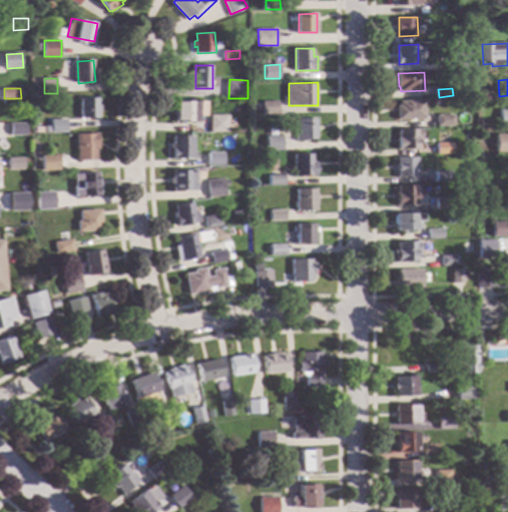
[(100,104),(103,104),(103,110),(99,110),(100,117),(82,117),(81,98),(99,97),(100,104)]
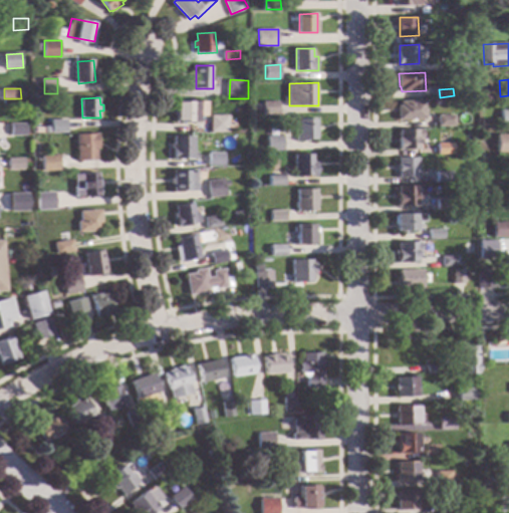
[(280,114),(265,114),(265,101),(280,100),(280,114)]
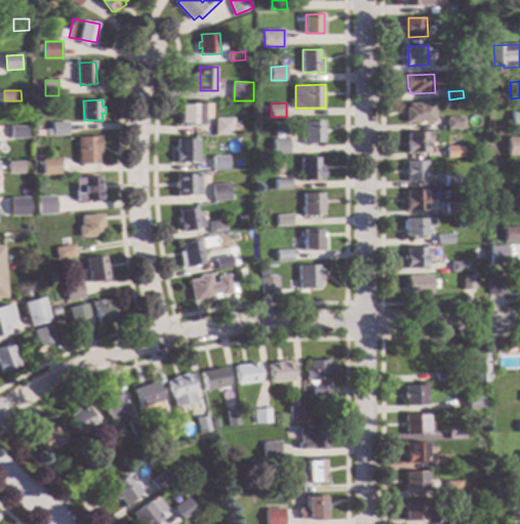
[(436,121),(408,122),(408,108),(410,108),(410,104),(435,103),(436,121)]
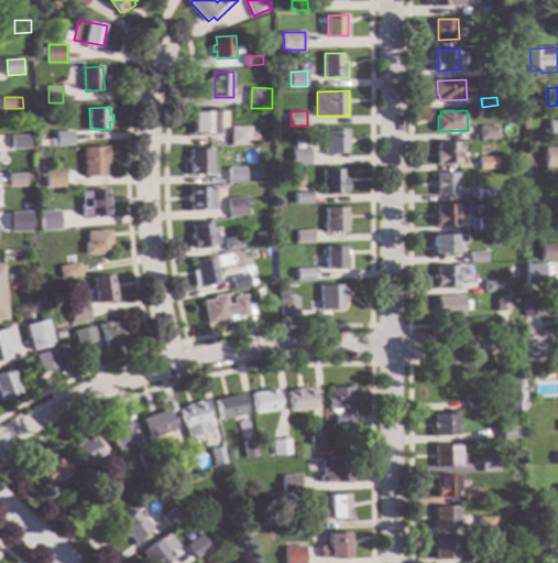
[(230,127),(222,127),(222,133),(196,133),(196,111),(230,111),(230,127)]
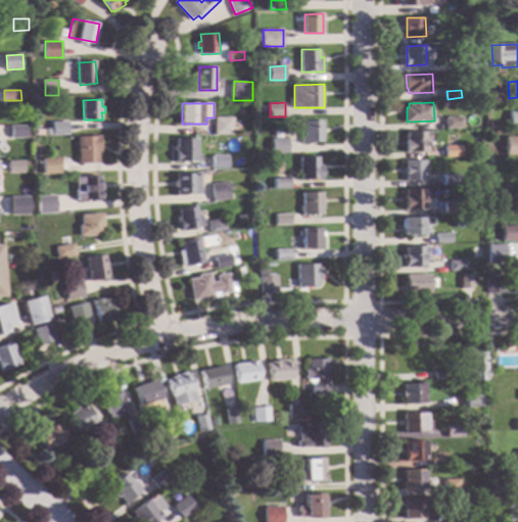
[(235,134),(218,134),(218,117),(235,116),(235,134)]
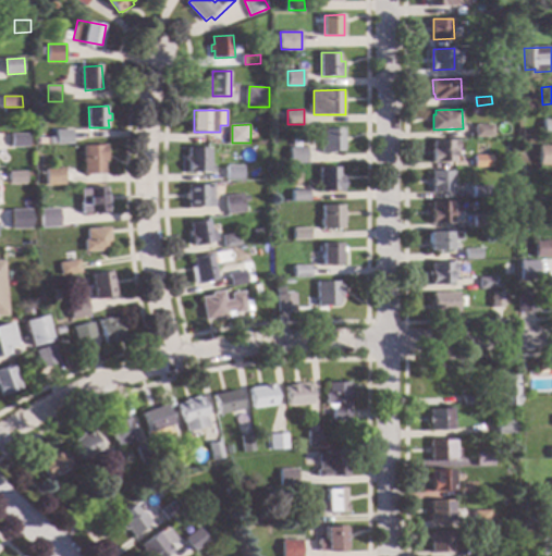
[(494,135),(477,136),(477,124),(494,124),(494,135)]
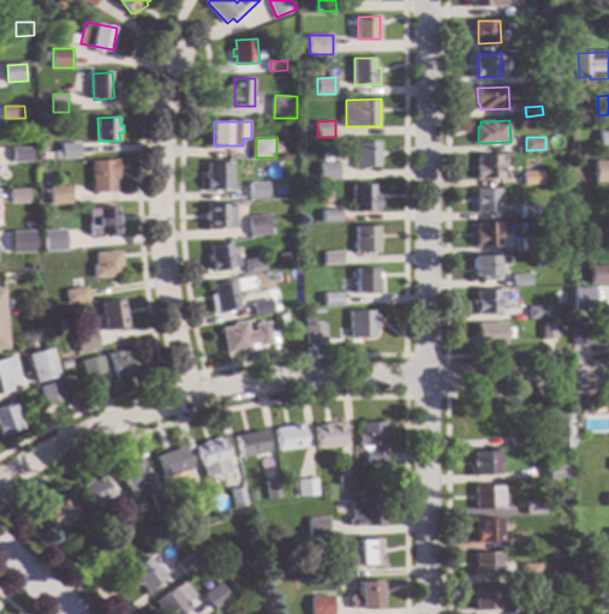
[(82,158),(64,158),(64,142),(82,142),(82,158)]
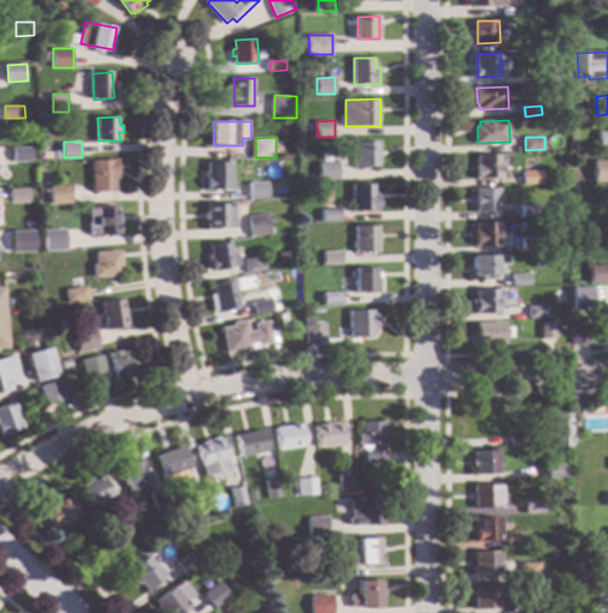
[(380,166),(371,166),(371,168),(356,168),(356,155),(359,155),(357,142),(380,142),(380,166)]
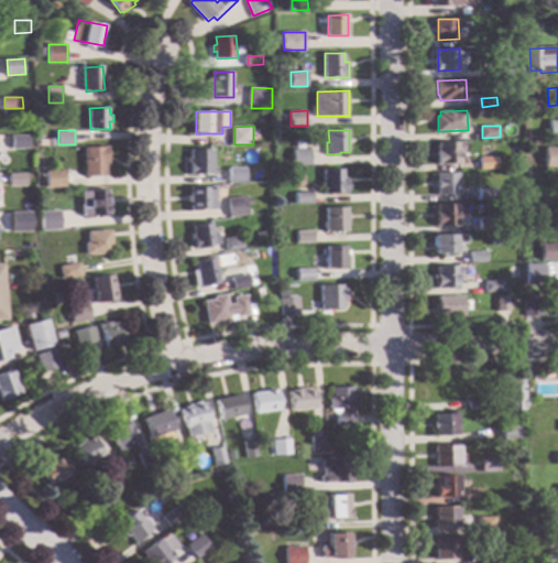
[(31,149),(14,149),(13,136),(31,136),(31,149)]
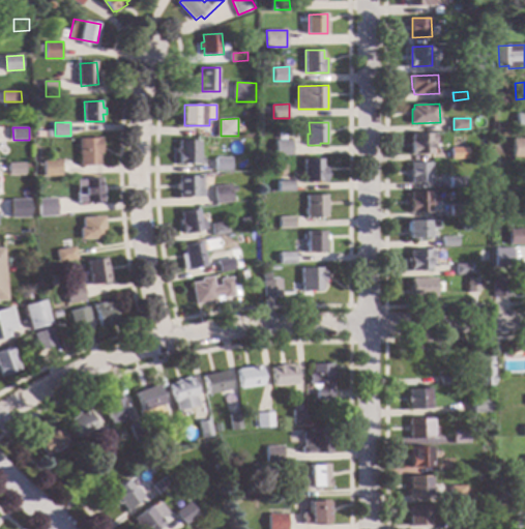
[(434,153),(412,153),(412,141),(413,141),(413,134),(433,134),(434,153)]
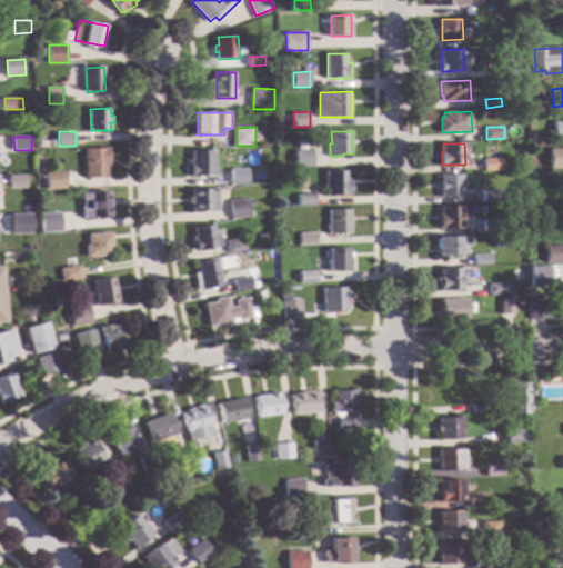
[(111,165),(109,165),(109,177),(88,178),(86,148),(110,147),(111,165)]
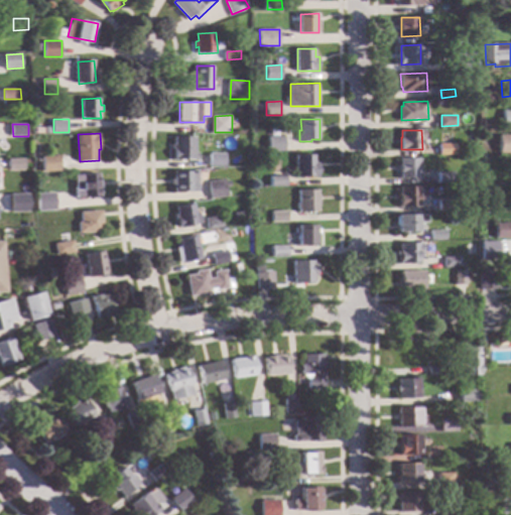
[(510,153),(499,153),(499,134),(510,134),(510,153)]
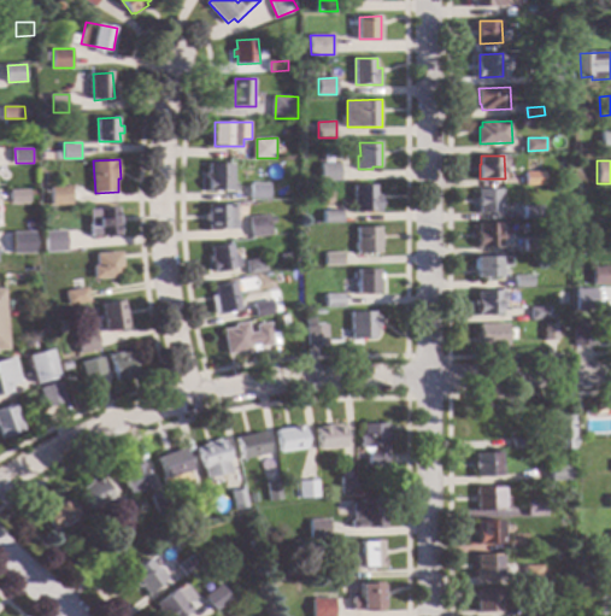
[(241,165),(239,192),(211,191),(212,163),(241,165)]
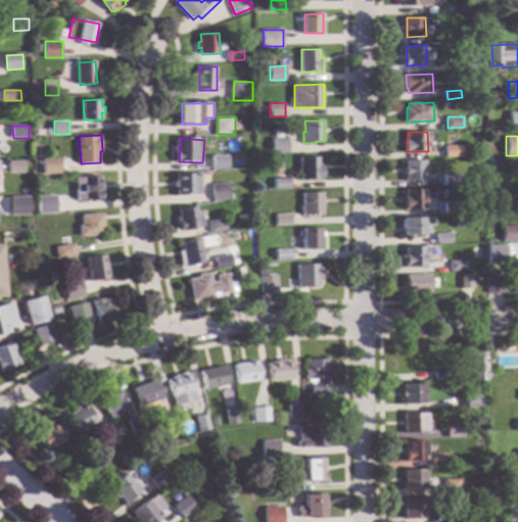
[(290,153),(274,153),(274,138),(290,138),(290,153)]
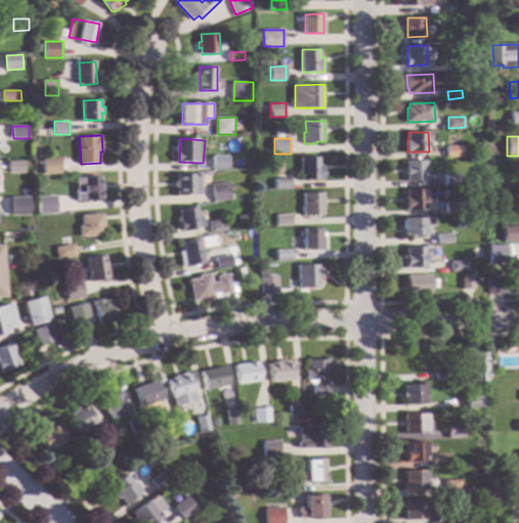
[(464,156),(448,157),(447,146),(464,146),(464,156)]
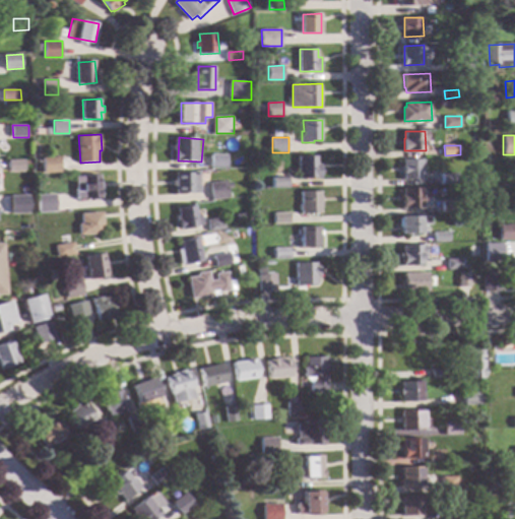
[(230,167),(213,168),(213,155),(230,155),(230,167)]
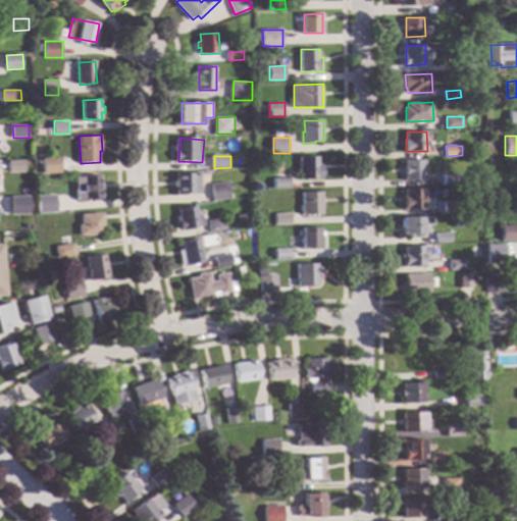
[(319,164),(322,164),(323,177),(302,177),(301,157),(319,157),(319,164)]
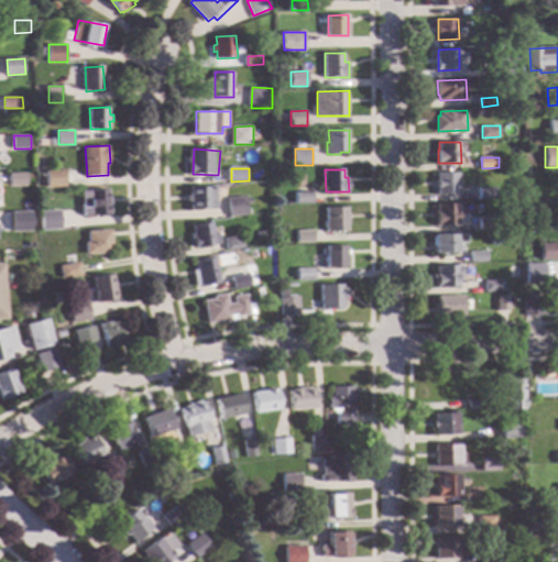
[(29,185),(12,185),(12,173),(28,173),(29,185)]
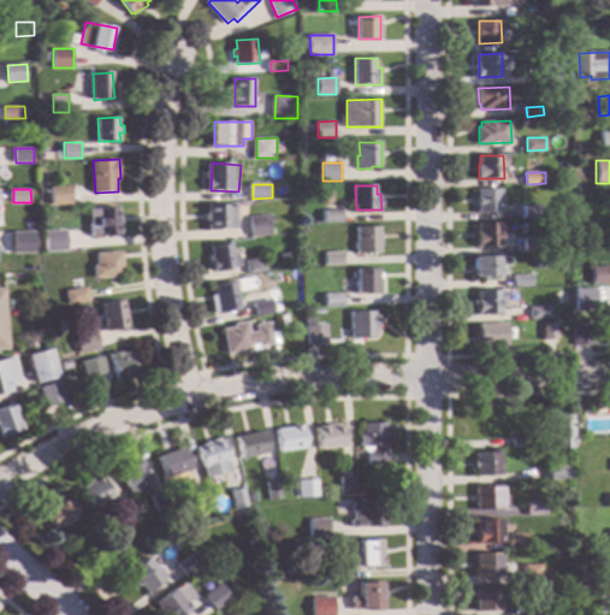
[(72,206),(53,206),(53,189),(71,189),(72,206)]
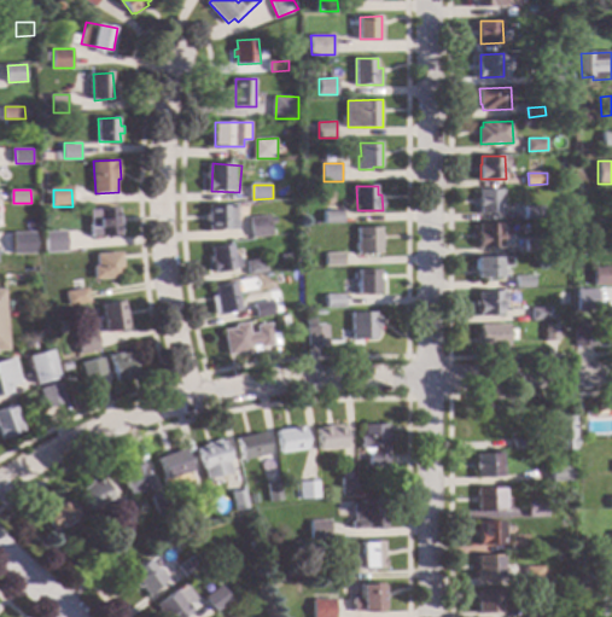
[(503,213),(481,213),(481,190),(503,190),(503,213)]
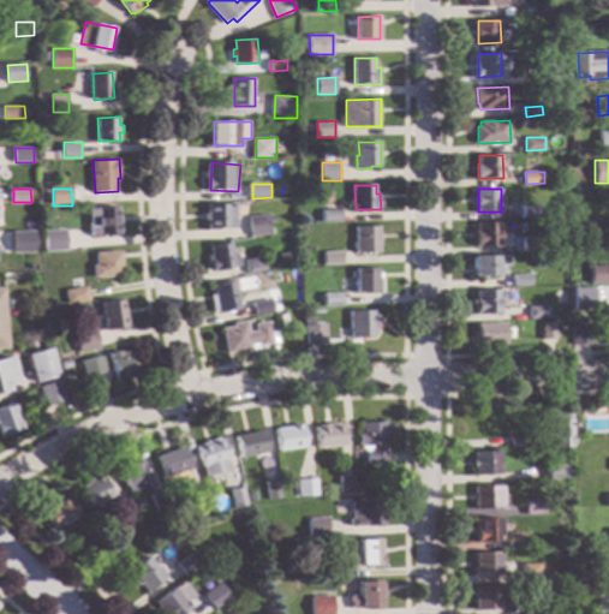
[(239,227),(210,227),(210,204),(239,204),(239,227)]
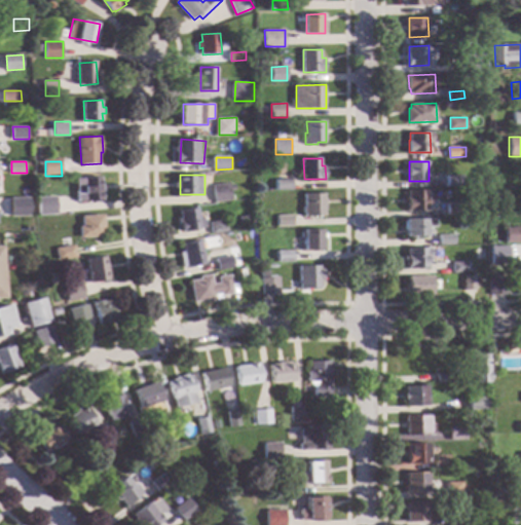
[(464,186),(448,186),(448,175),(463,175),(464,186)]
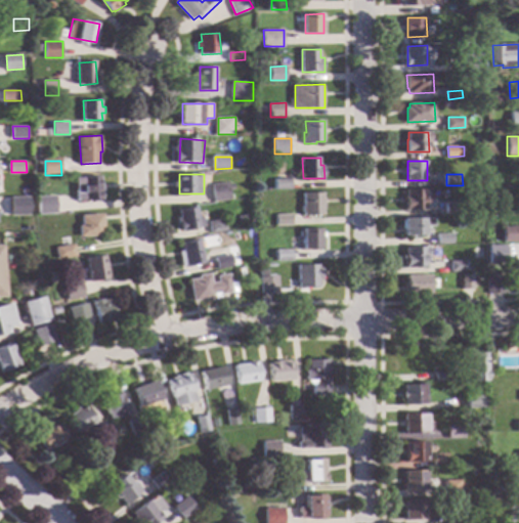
[(102,184),(104,184),(104,197),(103,197),(103,199),(79,200),(78,178),(102,176),(102,184)]
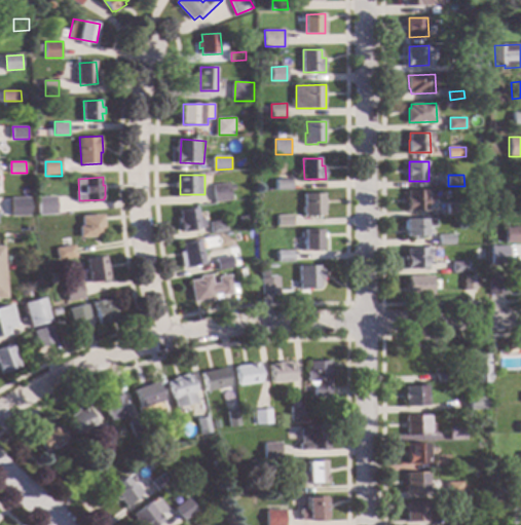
[(294,189),(278,190),(278,180),(294,179),(294,189)]
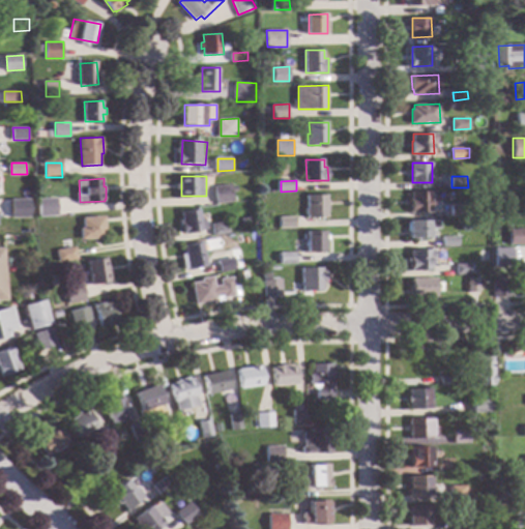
[(235,201),(219,203),(216,186),(233,184),(235,201)]
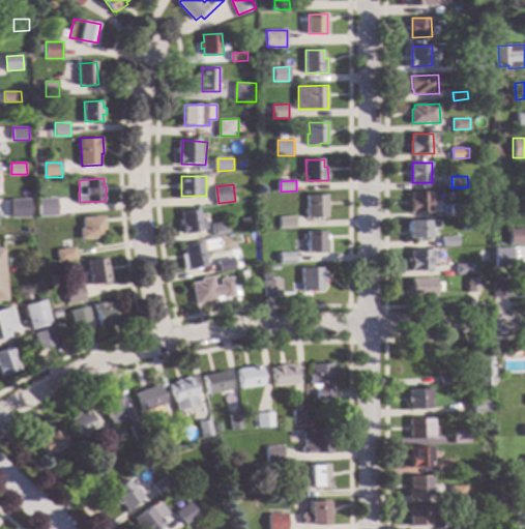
[(433,212),(412,212),(412,192),(433,192),(433,212)]
